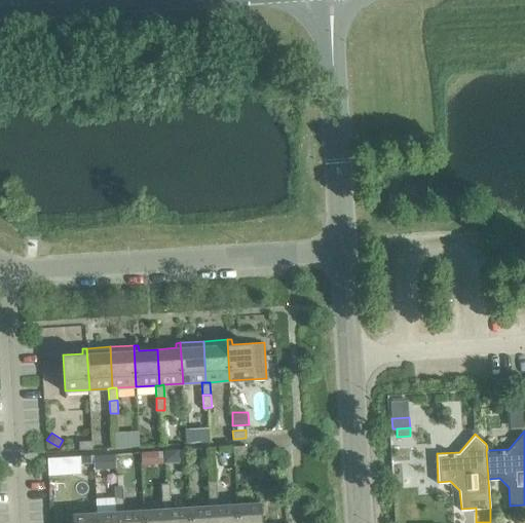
[(79,440),(79,448),(92,447),(92,439),(79,440)]
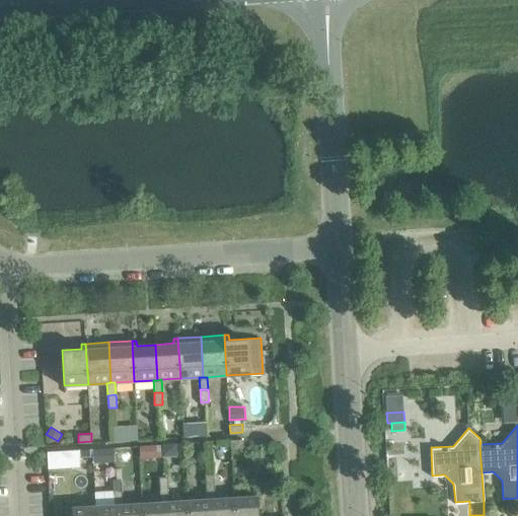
[(230,439),(230,447),(243,446),(243,438),(230,439)]
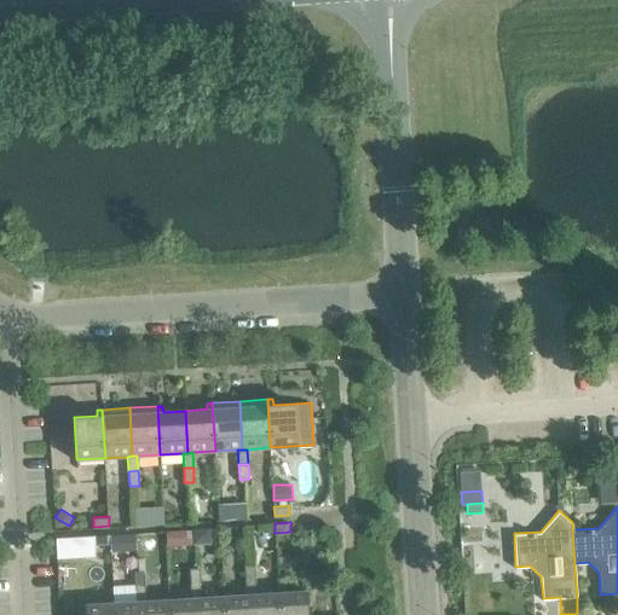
[(211,527),(194,528),(194,543),(211,541),(211,527)]
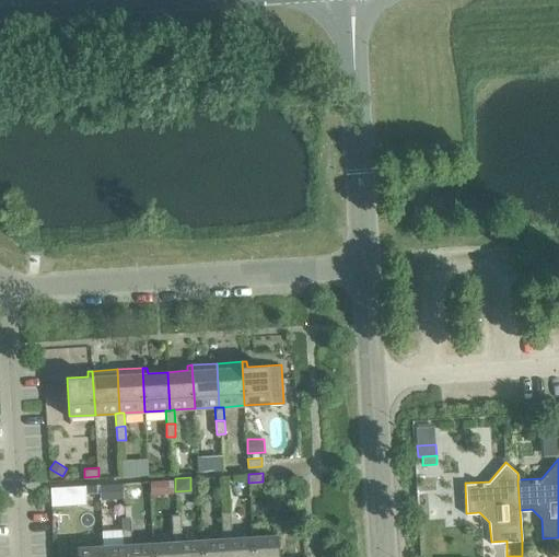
[(173,478),(150,480),(151,494),(174,491),(173,478)]
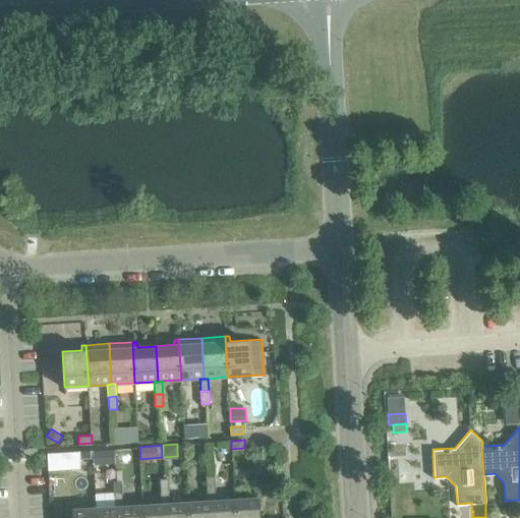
[(114,448),(93,449),(94,463),(115,462),(114,448)]
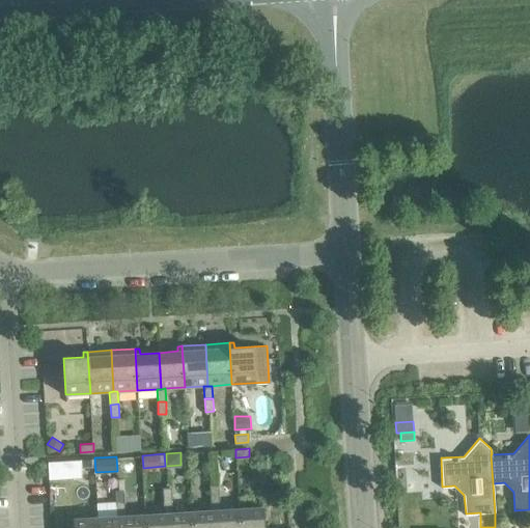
[(81,459),(81,467),(94,466),(93,457),(81,459)]
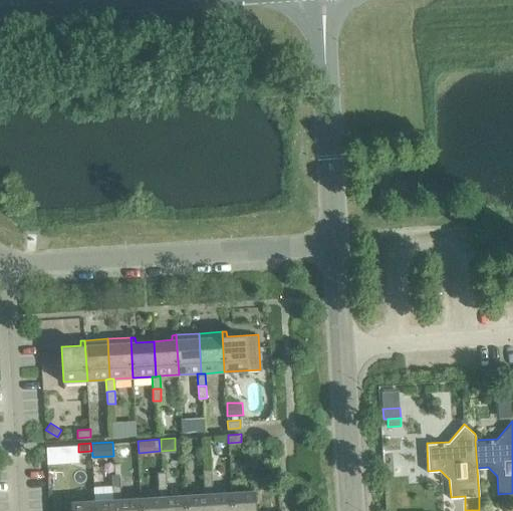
[(203,469),(204,481),(212,481),(211,468),(203,469)]
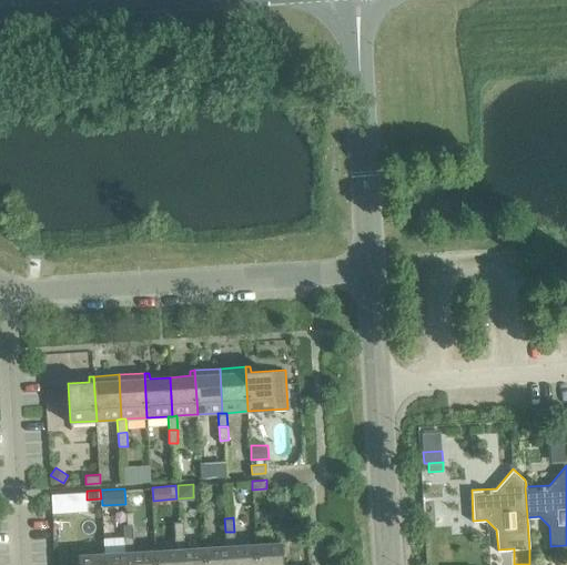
[(174,522),(174,535),(183,534),(183,521),(174,522)]
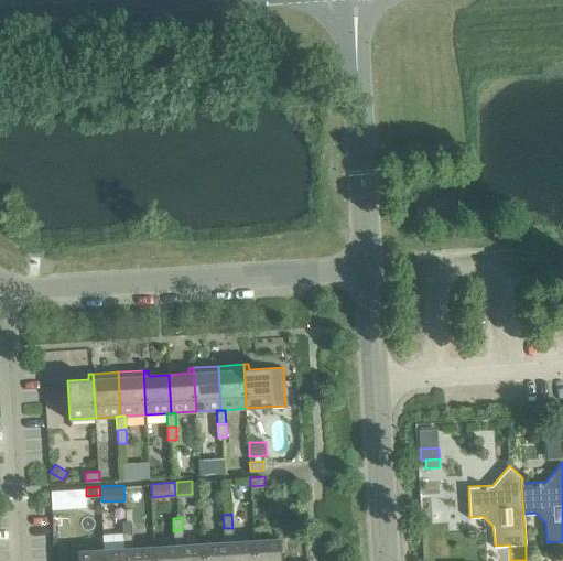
[(122,520),(123,535),(132,533),(131,520),(122,520)]
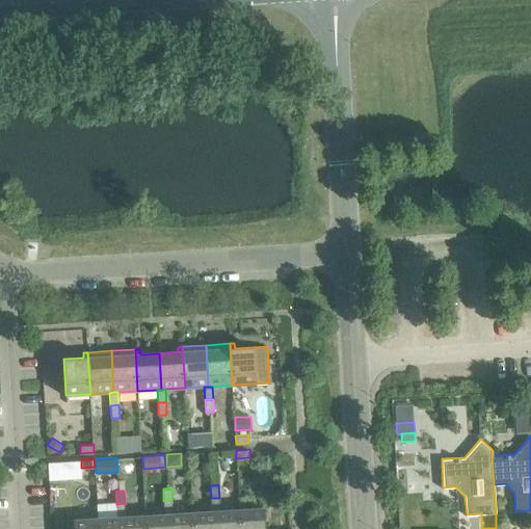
[(211,498),(212,511),(216,510),(220,510),(219,498),(211,498)]
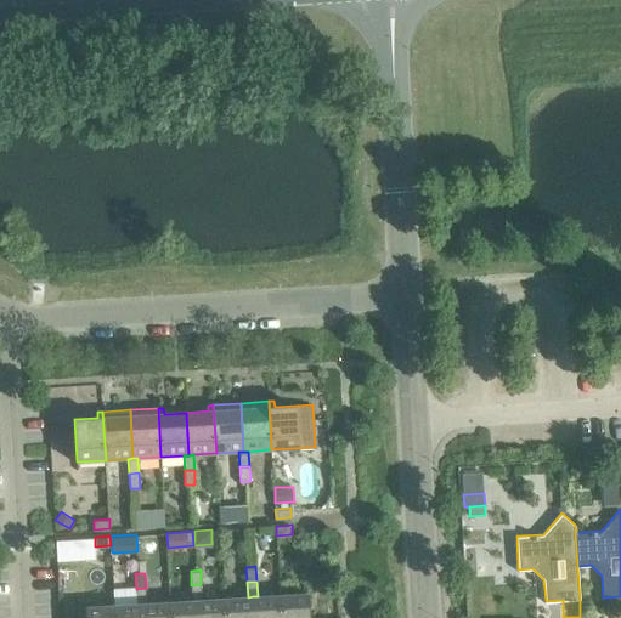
[(191,585),(192,600),(197,600),(202,600),(201,584),(191,585)]
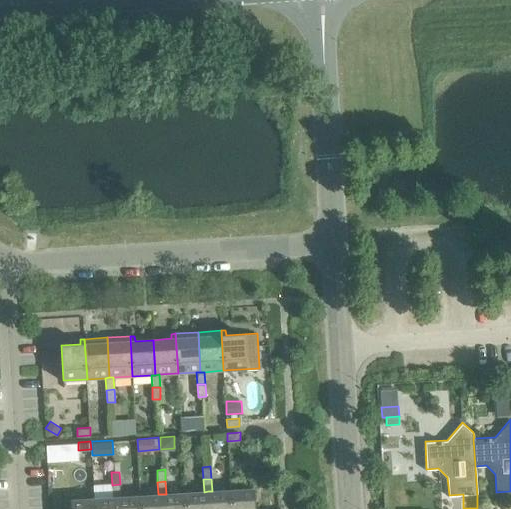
[(112,485),(113,497),(117,497),(121,497),(120,484),(112,485)]
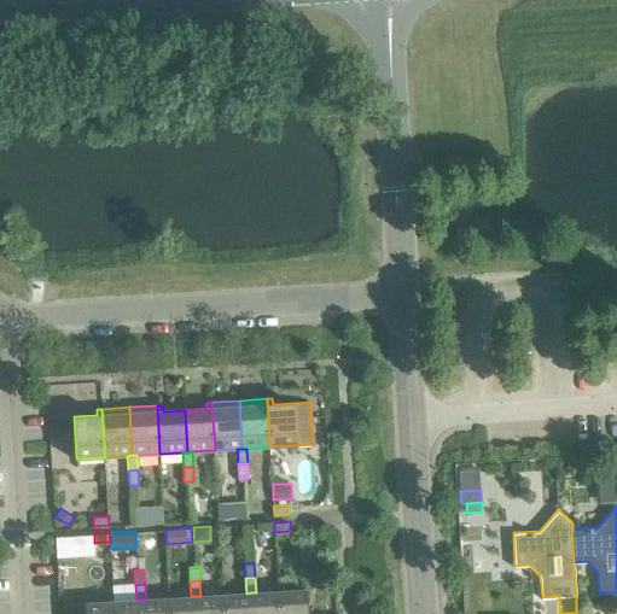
[(278,591),(279,613),(308,613),(307,589),(278,591)]
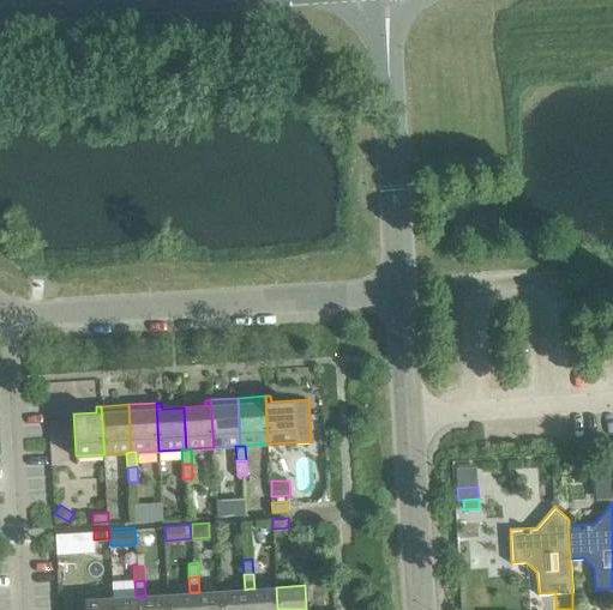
[(250,589),(250,609),(277,609),(276,587),(254,589),(250,589)]
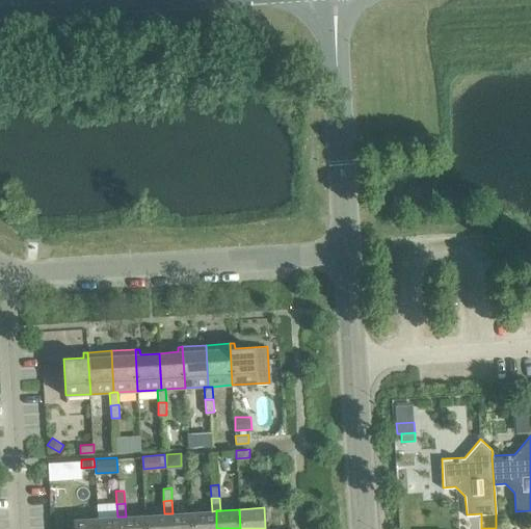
[(192,512),(192,528),(216,528),(216,510),(212,511),(192,512)]
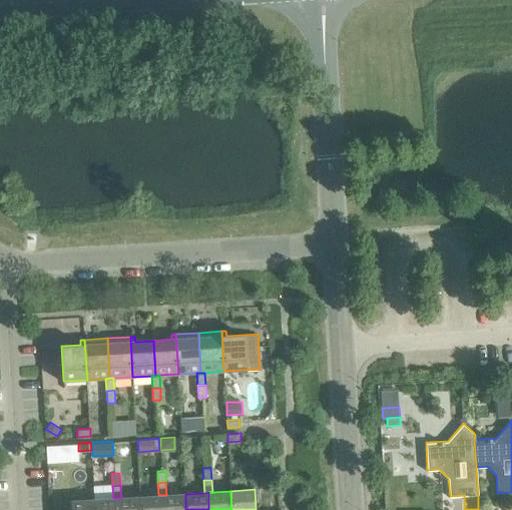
[(162,495),(163,509),(185,509),(185,494),(166,495),(162,495)]
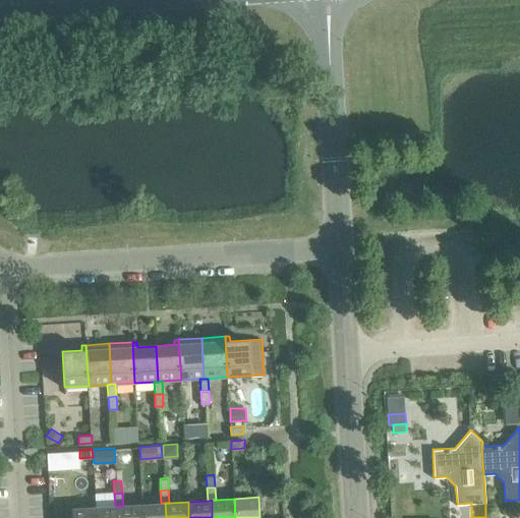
[(141,505),(142,517),(166,517),(165,503),(161,503),(141,505)]
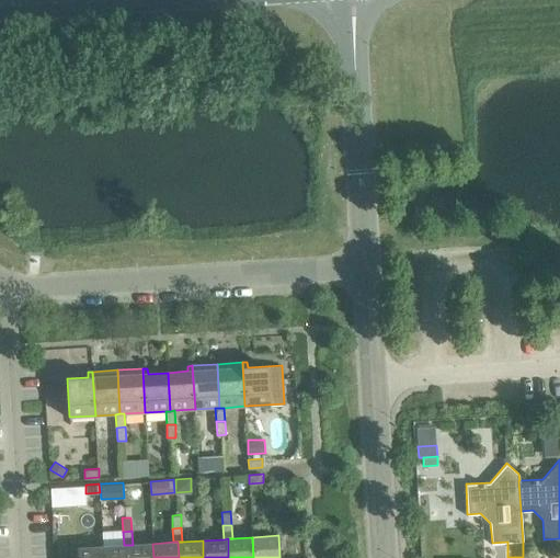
[(133,545),(128,545),(128,557),(153,557),(152,544),(133,545)]
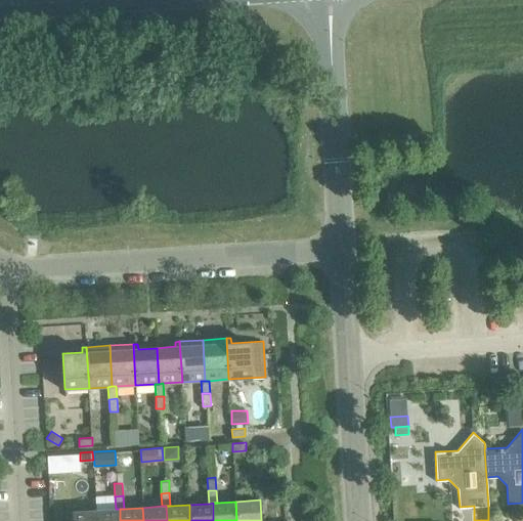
[(116,509),(96,511),(96,520),(120,520),(120,509),(116,509)]
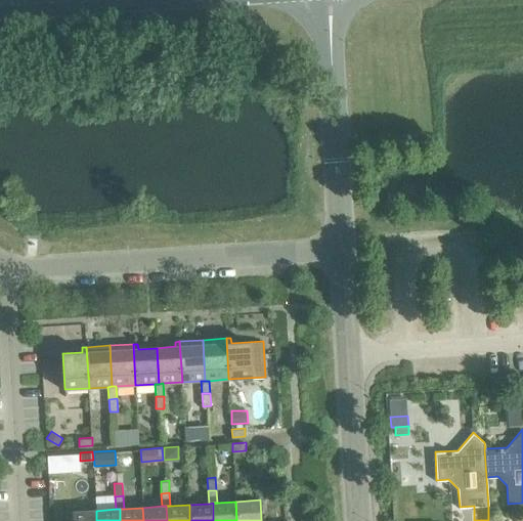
[(96,520),(96,511),(72,512),(72,520),(96,520)]
